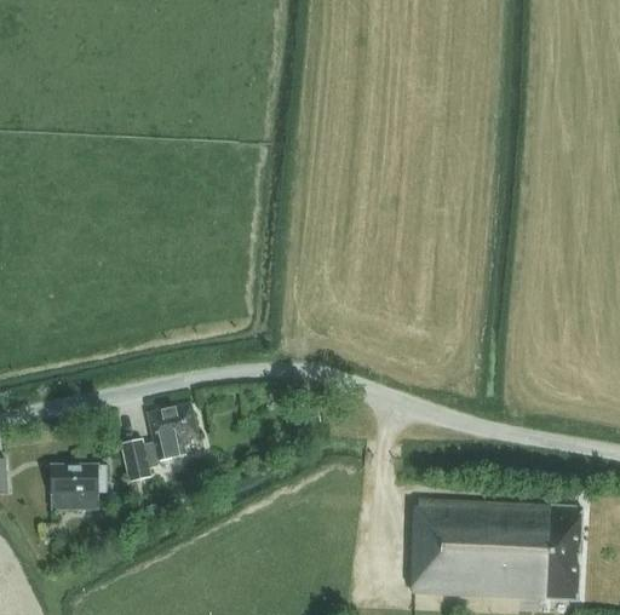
[(197,434),(190,401),(148,411),(155,441),(143,443),(148,464),(156,463),(159,458),(185,452),(182,437),(197,434)]
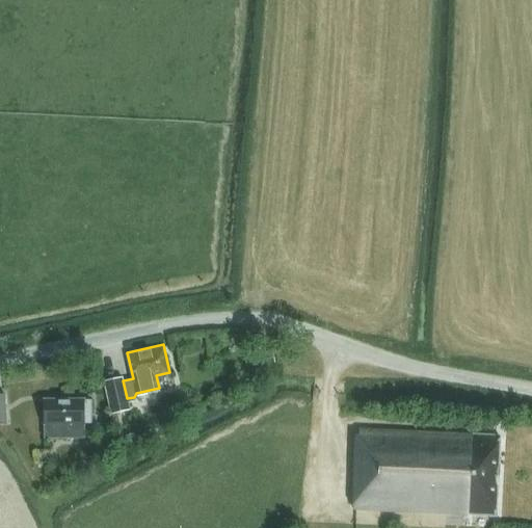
[(272,358),(264,359),(263,348),(254,350),(256,367),(273,364),(272,358)]
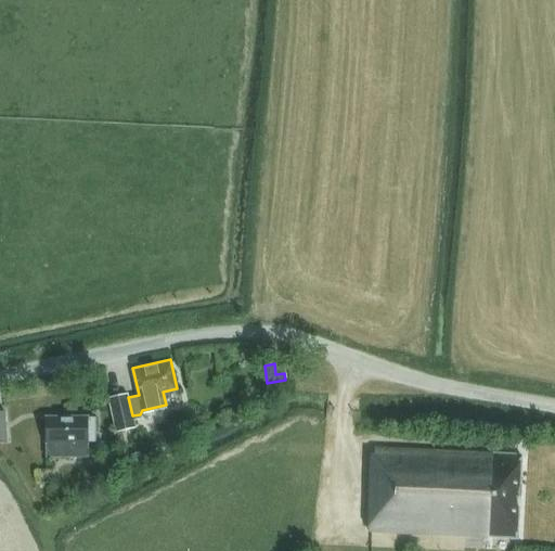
[(117,430),(134,425),(132,415),(128,397),(127,392),(108,395),(117,430)]
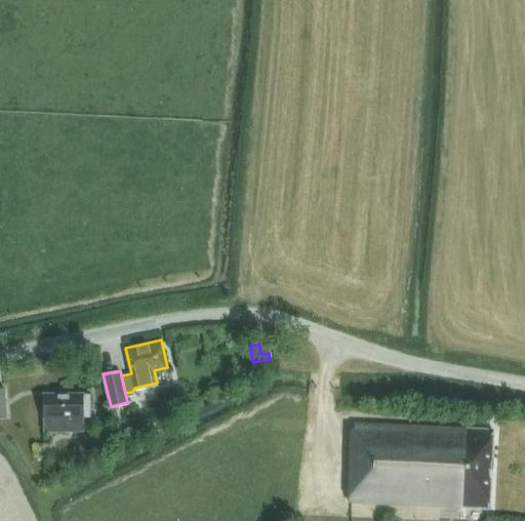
[(43,393),(43,416),(43,429),(83,429),(83,421),(87,421),(87,415),(90,415),(89,392),(43,393)]
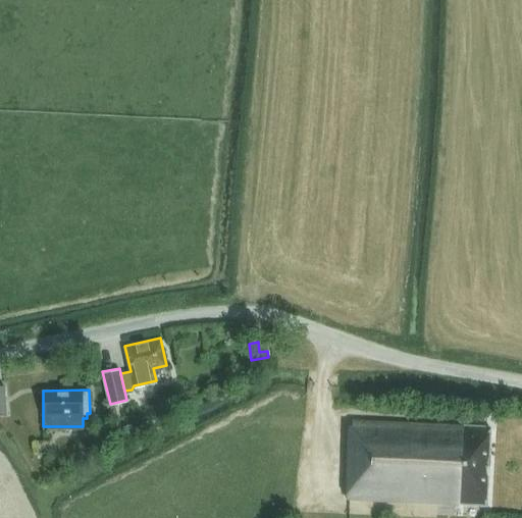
[(119,422),(115,403),(109,404),(113,423),(119,422)]
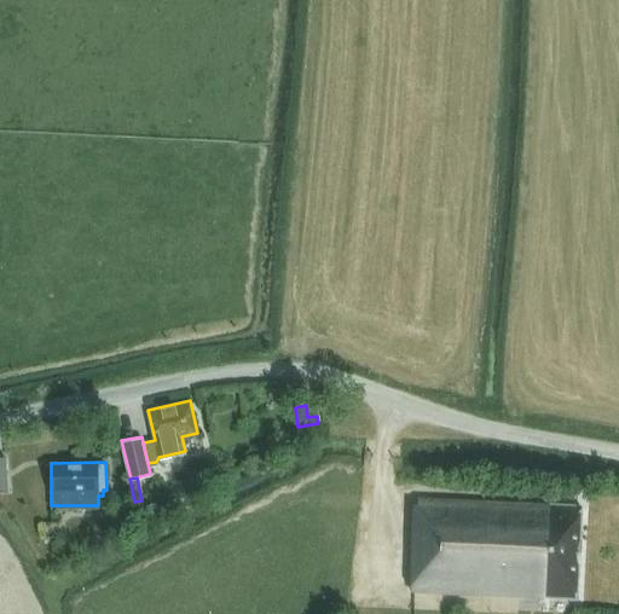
[(577,595),(582,504),(531,502),(416,497),(410,589),(525,594),(577,595)]
